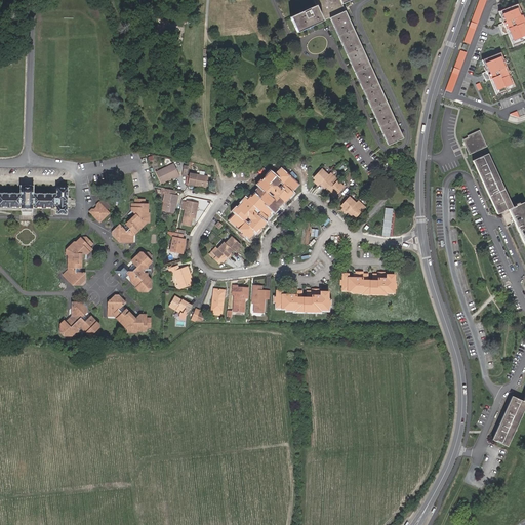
[(346,0),(313,0),(315,4),(290,15),(297,32),(329,17),(387,146),(401,138),(339,3),(346,0)]
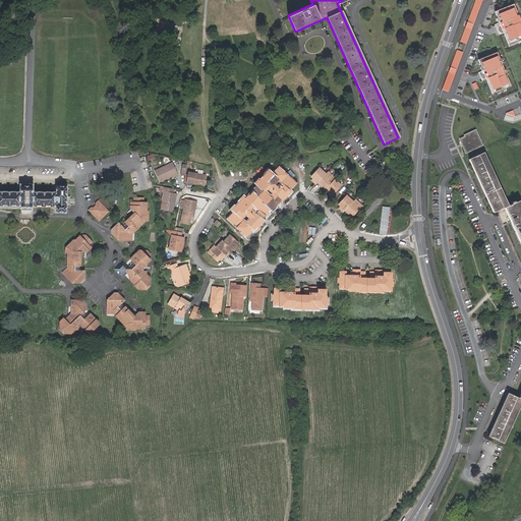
[(520,22),(513,3),(495,10),(509,45),(520,40),(520,22)]
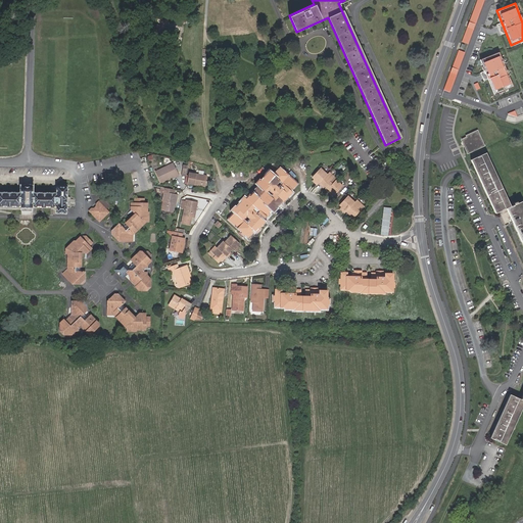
[(498,52),(480,60),(494,94),(513,87),(498,52)]
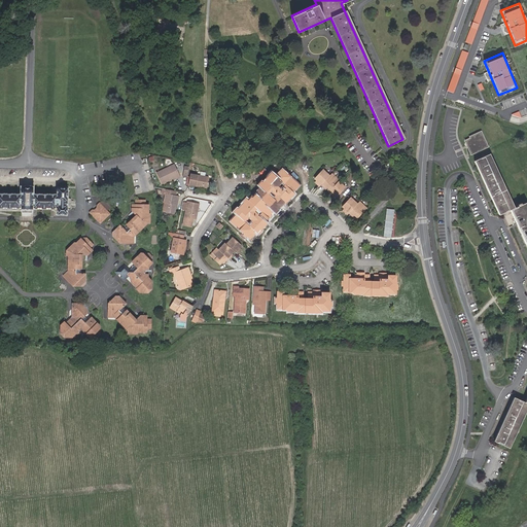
[(470,138),(465,141),(471,154),(487,147),(481,133),(470,138)]
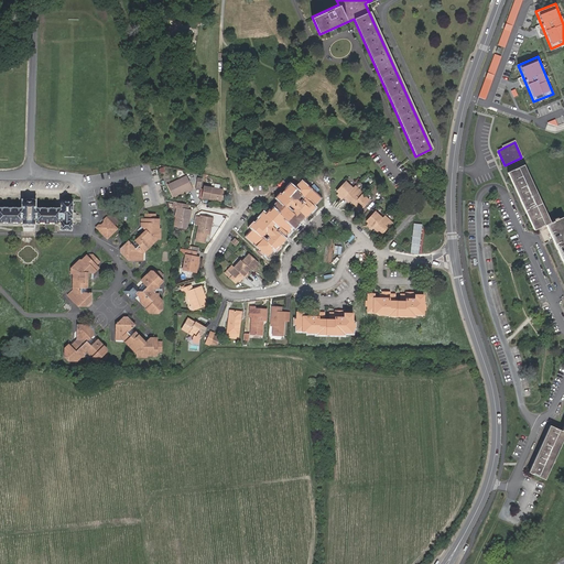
[(523,166),(508,173),(534,230),(546,225),(563,263),(563,225),(561,218),(549,224),(523,166)]
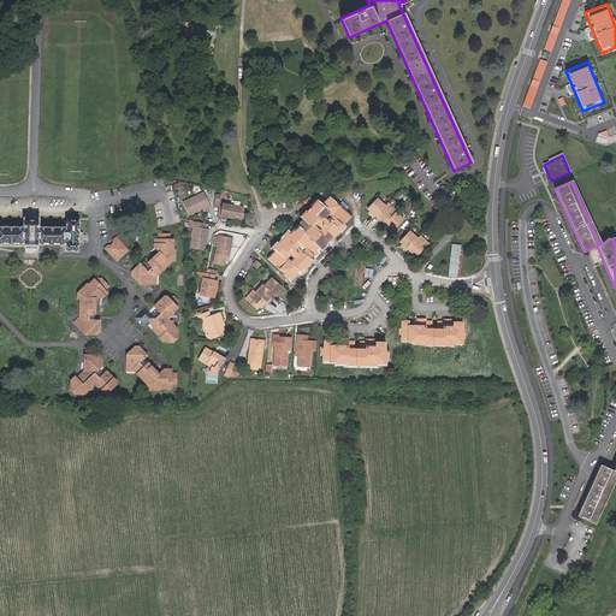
[(199,199),(206,197),(202,185),(182,191),(185,206),(200,202),(199,199)]
